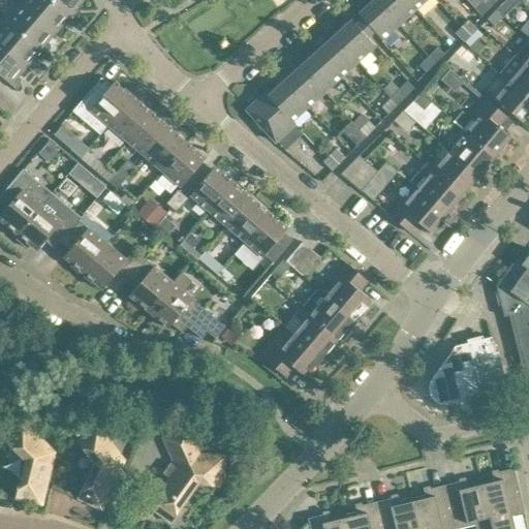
[(52,0),(25,0),(22,4),(54,32),(62,23),(65,25),(71,25),(75,20),(52,0)]
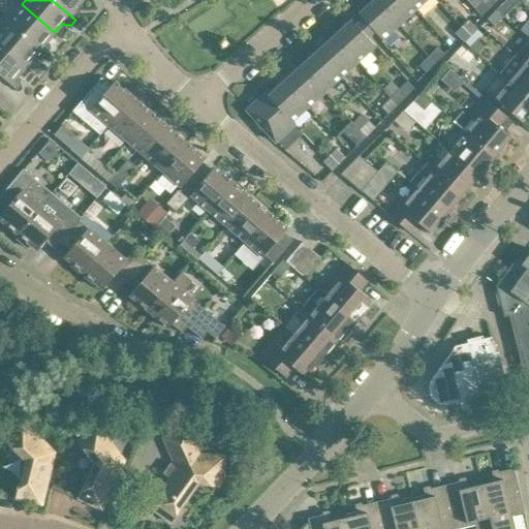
[(52,0),(75,20),(79,16),(79,9),(75,6),(81,0),(52,0)]
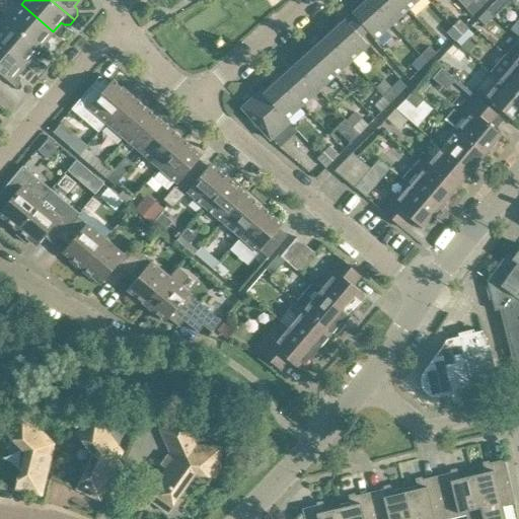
[(391,24),(368,0),(367,0),(352,14),(375,40),(391,24)]
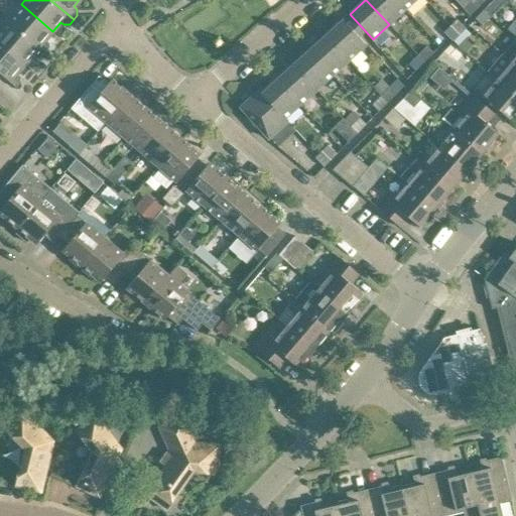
[(396,0),(366,0),(389,24),(405,10),(396,0)]
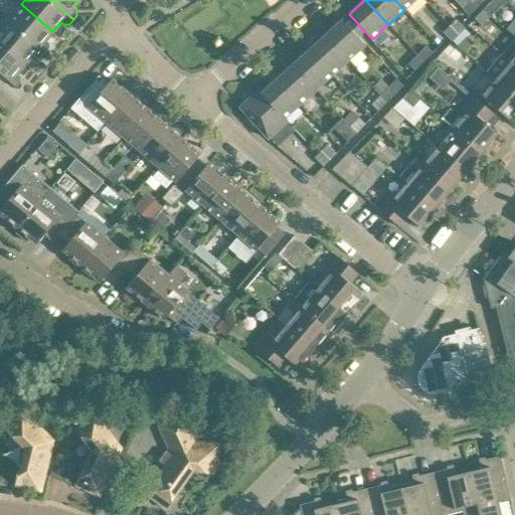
[(395,0),(404,10),(414,0),(395,0)]
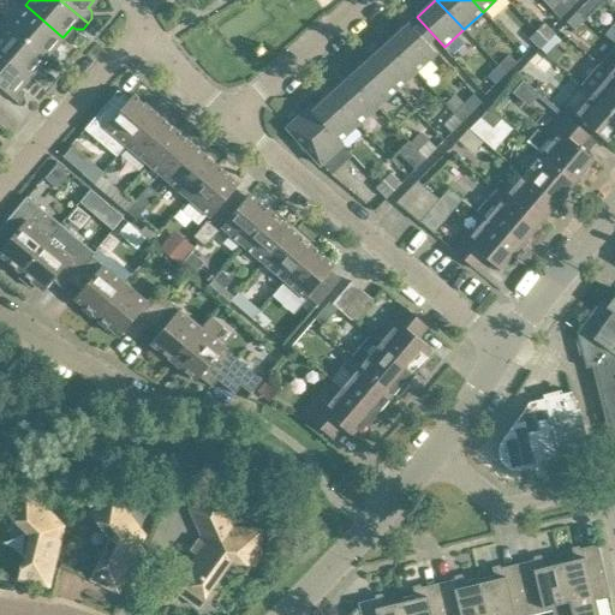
[(562,0),(560,4),(568,11),(579,0),(578,0),(562,0)]
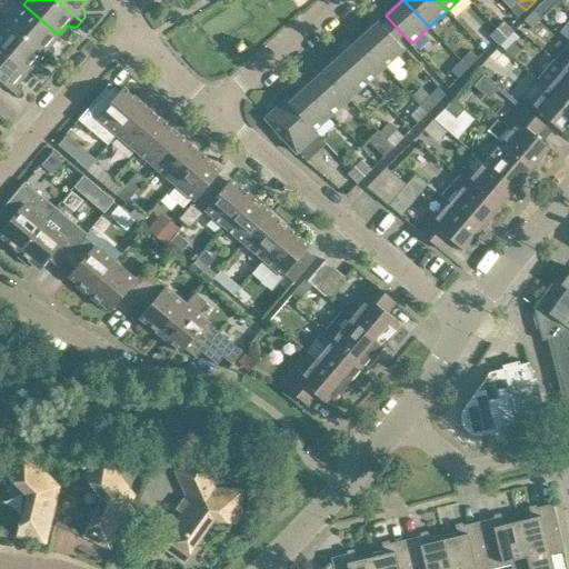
[(557,0),(543,0),(533,11),(541,18),(558,0),(557,0)]
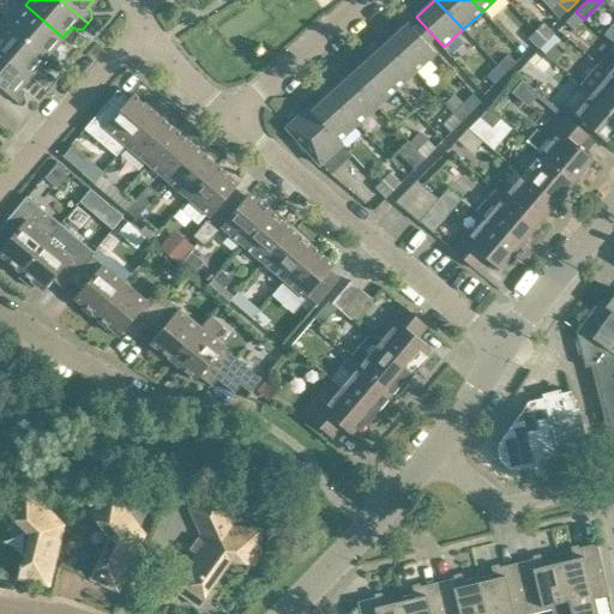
[(25,5),(8,25),(53,64),(58,58),(56,50),(54,48),(62,37),(25,5)]
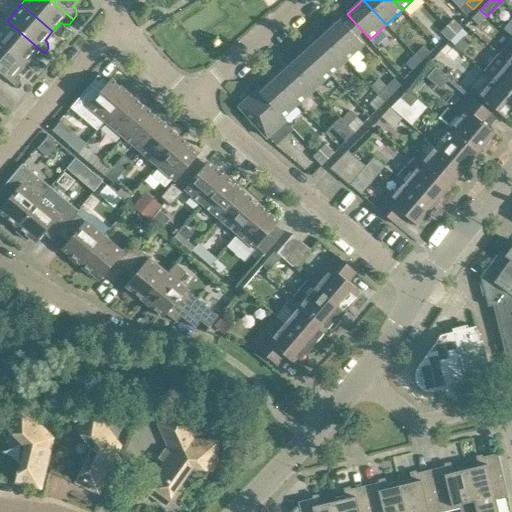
[(487,16),(480,10),(471,19),(478,25),(487,16)]
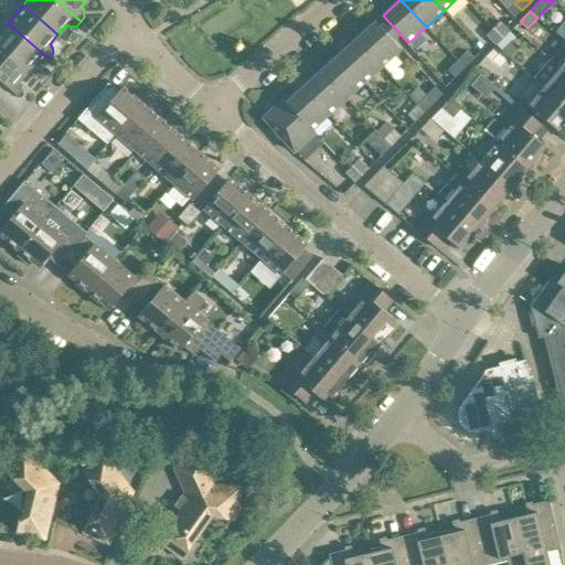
[(375,22),(358,39),(382,66),(401,50),(393,42),(380,28),(375,22)]
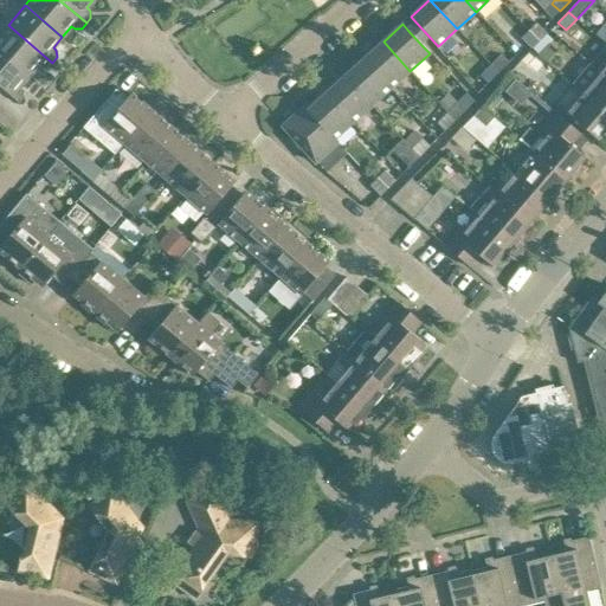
[(536,24),(529,32),(539,42),(546,34),(536,24)]
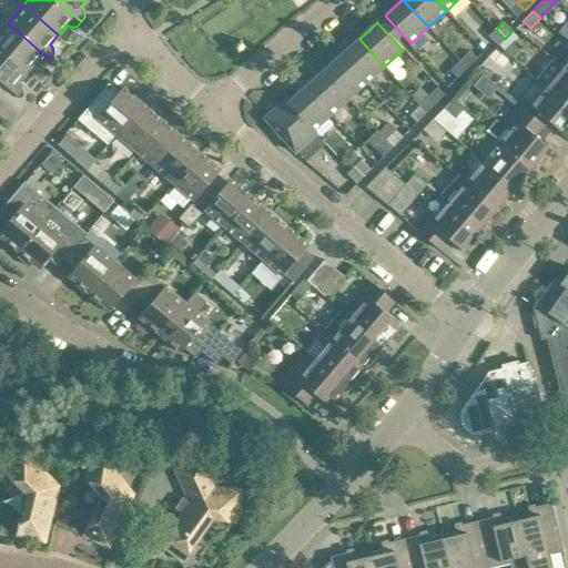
[(8,23),(0,31),(0,48),(27,71),(34,61),(38,64),(46,63),(49,59),(8,23)]
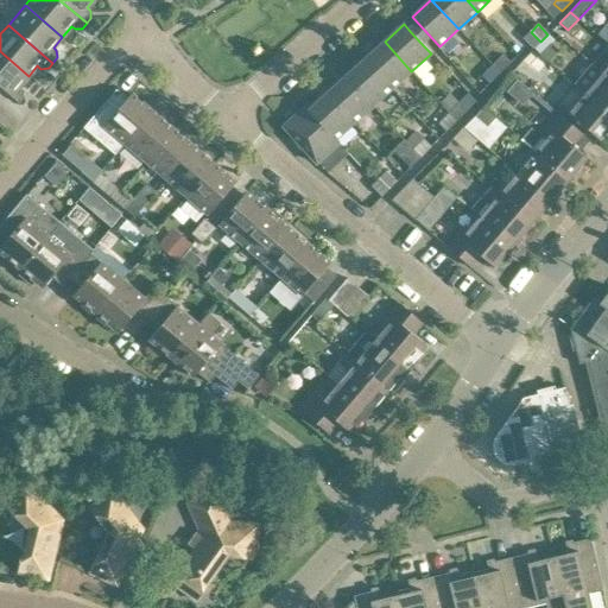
[(540,42),(531,32),(523,39),(533,49),(540,42)]
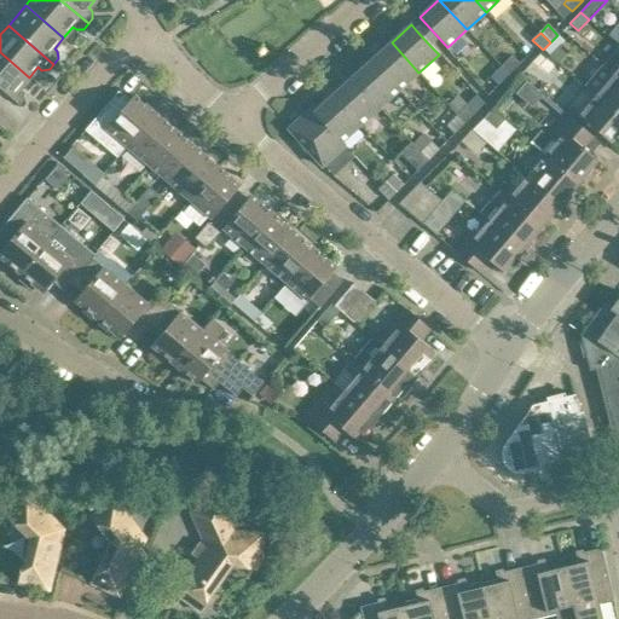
[(392,42),(371,61),(399,91),(418,73),(392,42)]
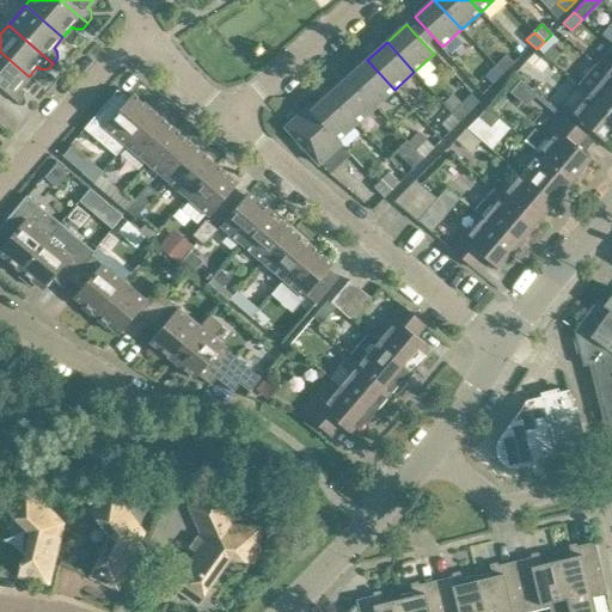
[(555,44),(544,55),(551,62),(562,51),(555,44)]
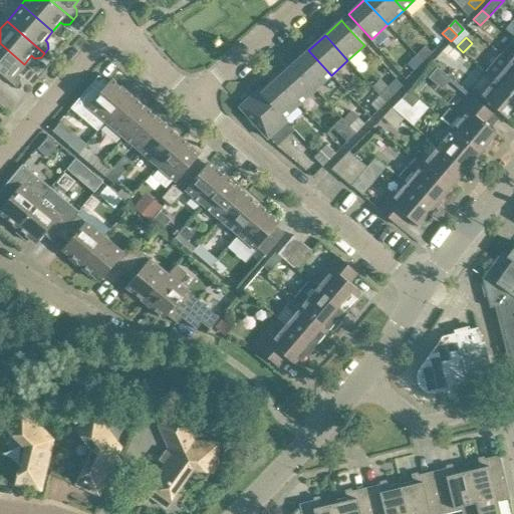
[(513,37),(500,54),(513,66),(513,37)]
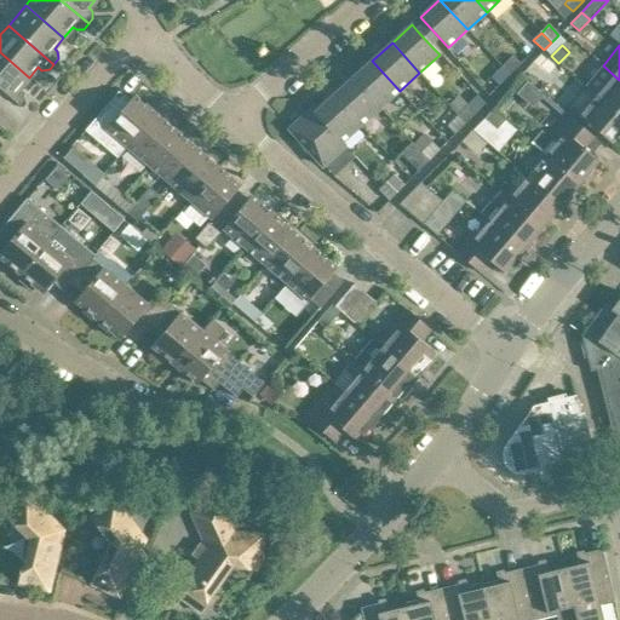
[(533,62),(529,67),(544,80),(558,63),(551,56),(550,57),(544,51),(533,62)]
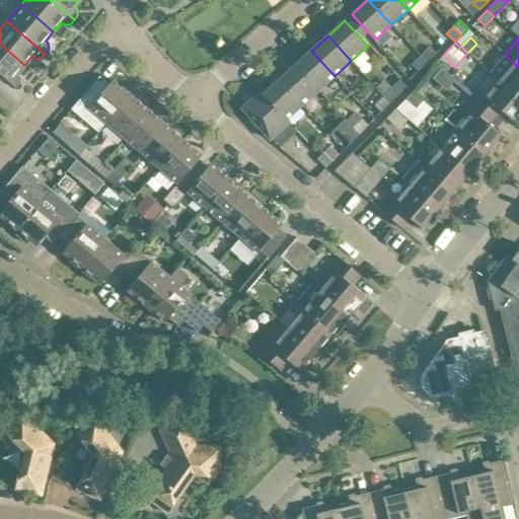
[(0,44),(0,74),(15,88),(19,83),(19,77),(16,74),(24,65),(0,44)]
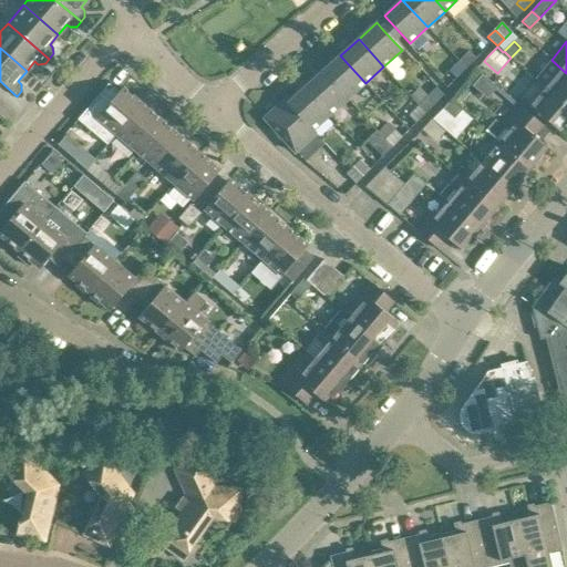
[(467,51),(459,61),(466,69),(475,59),(467,51)]
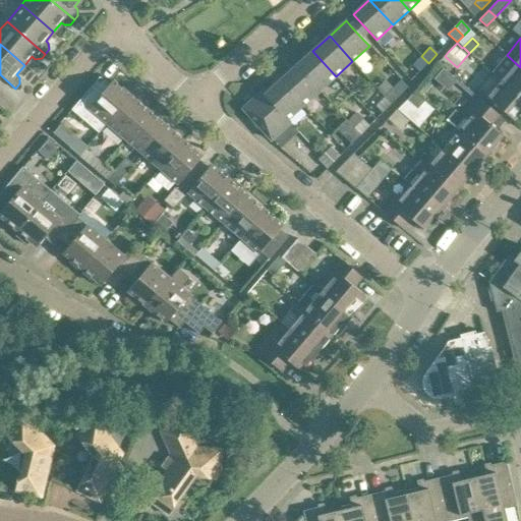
[(312,51),(296,66),(319,92),(336,76),(312,51)]
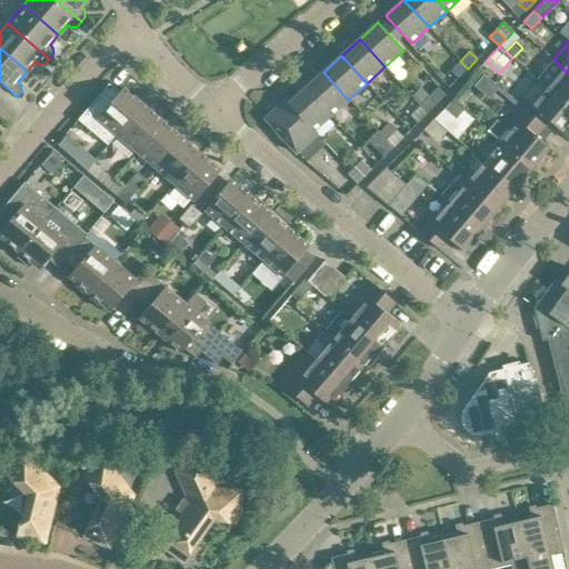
[(561,68),(546,87),(568,106),(568,73),(553,60),(552,60),(561,68)]
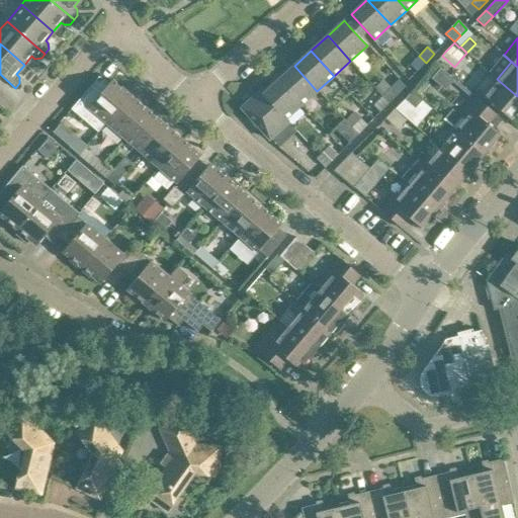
[(410,65),(417,72),(426,63),(419,56),(410,65)]
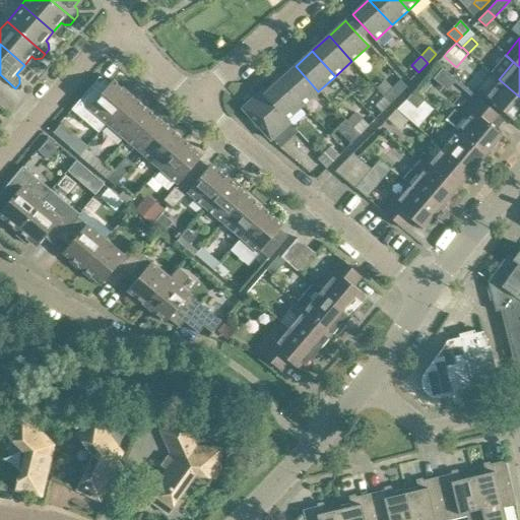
[(296,66),(278,81),(302,107),(318,91),(296,66)]
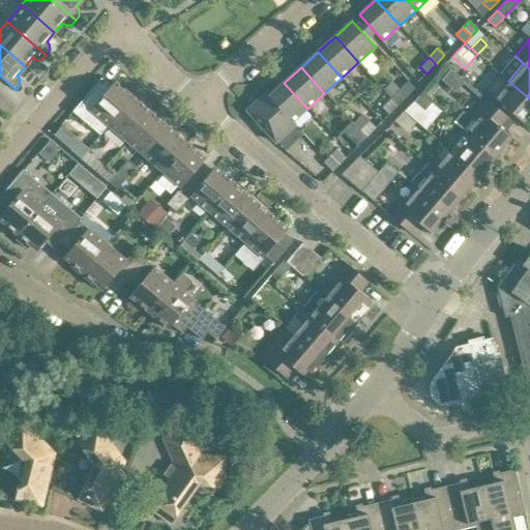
[(529,98),(508,81),(494,97),(522,122),(529,113),(529,98)]
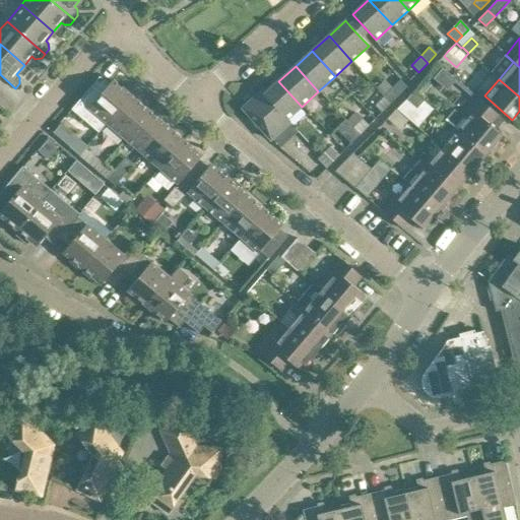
[(131,95),(113,80),(79,119),(98,134),(107,124),(131,95)]
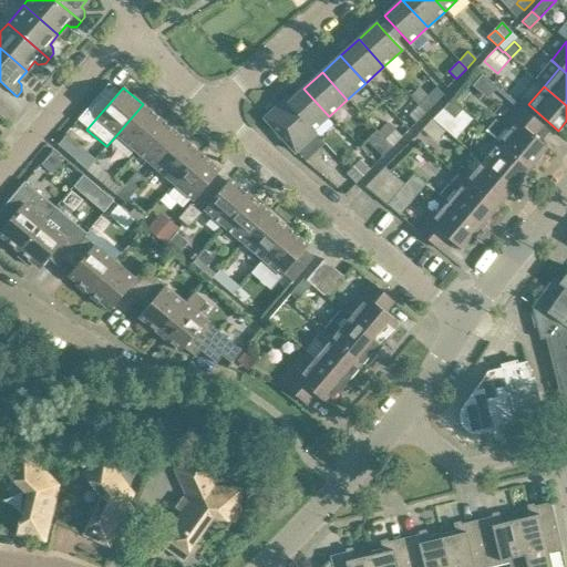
[(419,105),(419,106),(425,114),(444,95),(435,88),(419,105)]
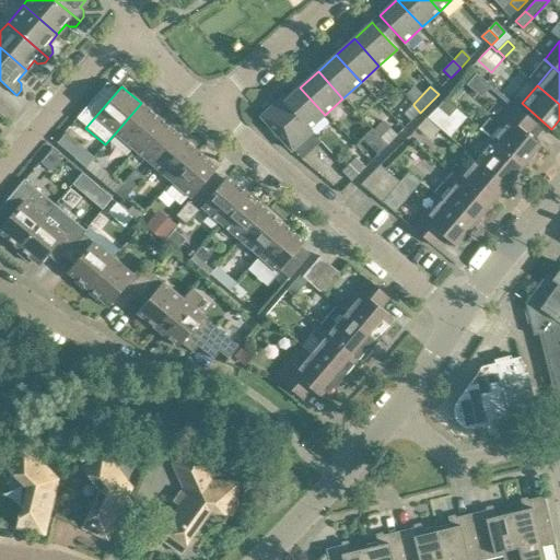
[(281,98),(279,101),(310,135),(312,132),(310,129),(325,115),(300,88),(284,102),(281,98)]
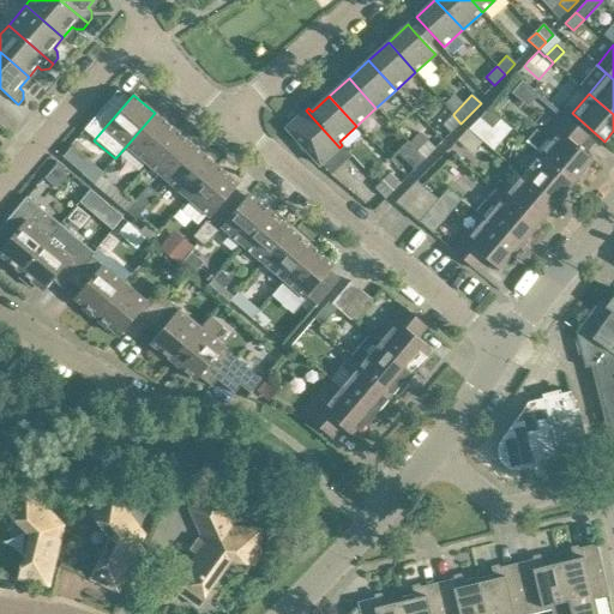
[(339,148),(306,110),(286,128),(320,166),(339,148)]
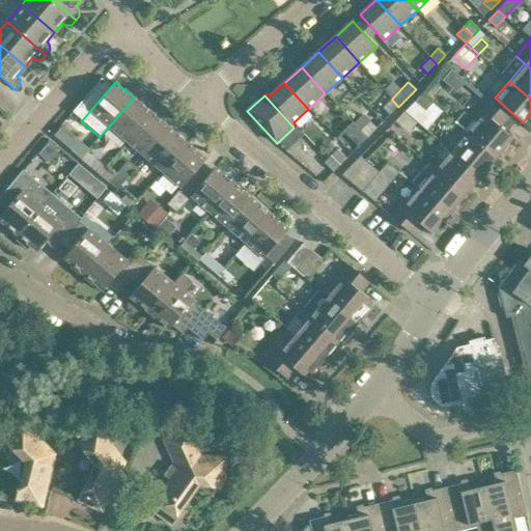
[(432,104),(422,95),(415,103),(426,112),(432,104)]
